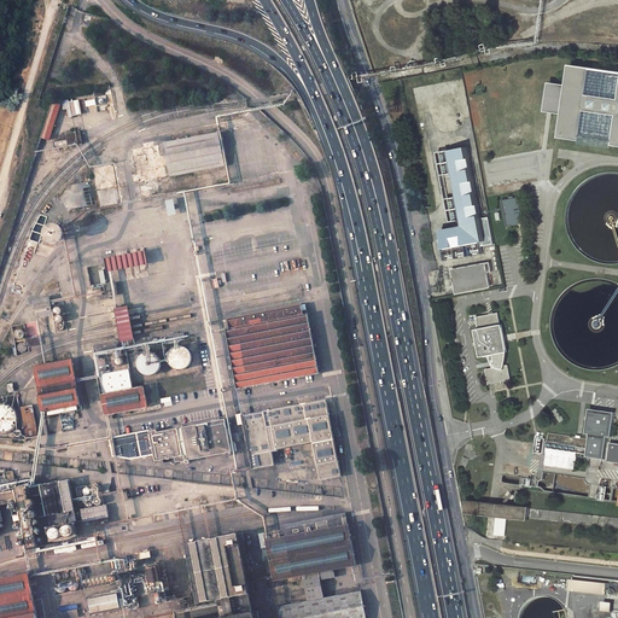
[(617,75),(576,69),(572,95),(566,94),(564,104),(570,105),(566,130),(617,138),(617,75)]
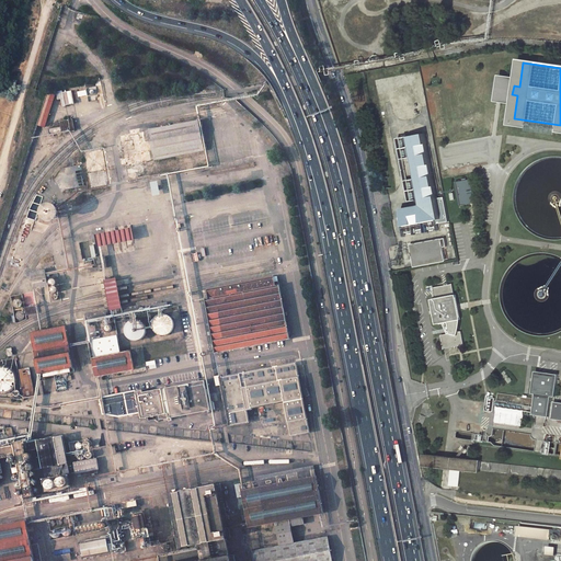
[(86,88),(88,102),(95,100),(94,98),(98,98),(95,86),(86,88)]
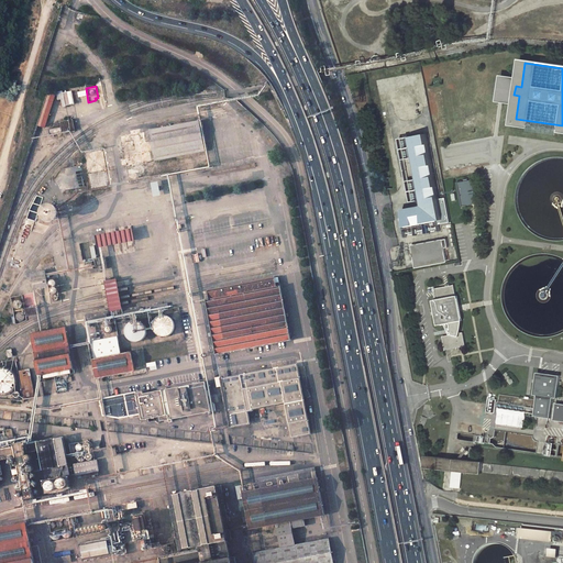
[(74,105),(70,91),(63,94),(65,106),(74,105)]
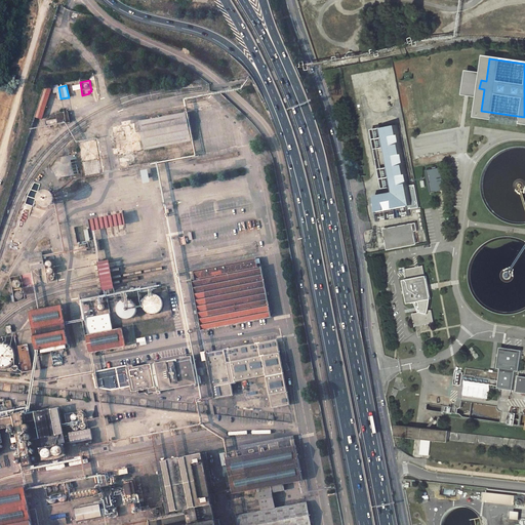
[(41,119),(50,88),(45,86),(35,117),(41,119)]
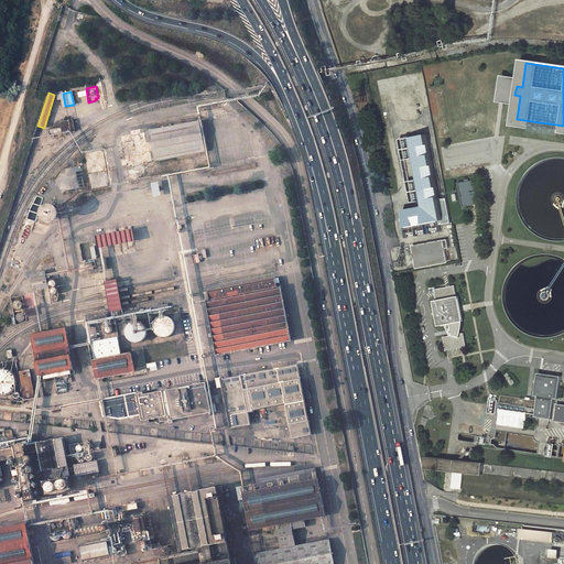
[(154,162),(205,153),(199,121),(149,130),(154,162)]
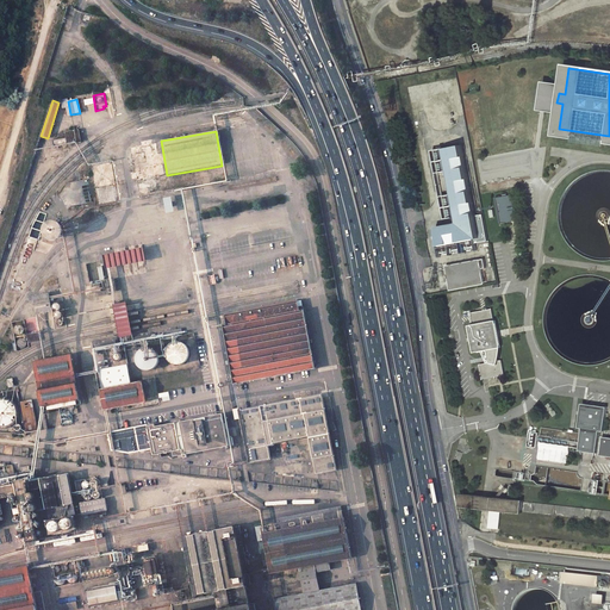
[(55,147),(76,143),(74,132),(66,134),(54,141),(55,147)]
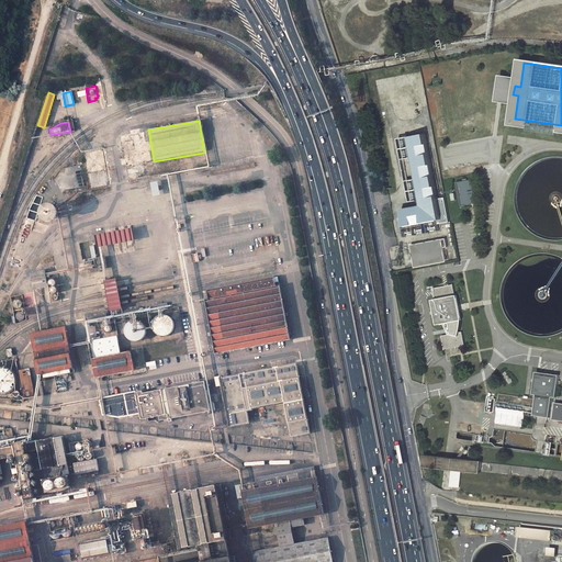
[(122,150),(125,164),(144,159),(149,158),(147,150),(142,150),(141,142),(145,141),(143,131),(120,135),(121,141),(114,142),(116,152),(122,150)]
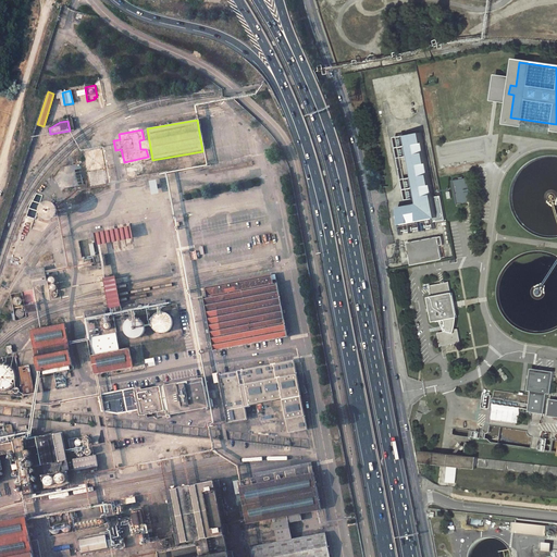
[(422,133),(406,136),(417,198),(418,202),(418,203),(398,207),(398,210),(401,224),(433,219),(434,222),(446,220),(442,196),(434,197),(422,133)]
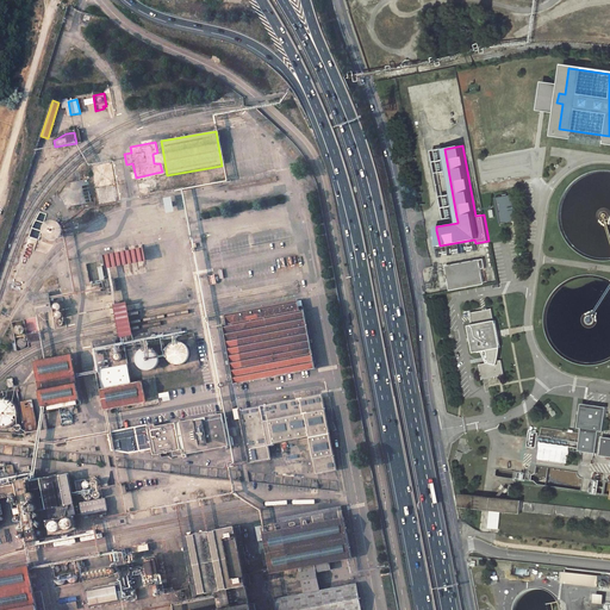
[(92,165),(101,205),(117,201),(112,181),(116,181),(112,161),(92,165)]
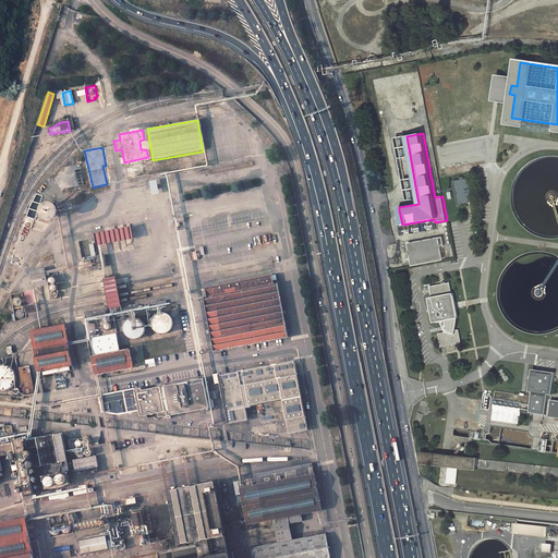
[(557,235),(557,158),(550,156),(535,159),(526,162),(516,173),(510,184),(508,198),(512,215),(520,227),(534,235),(552,239),(557,235)]
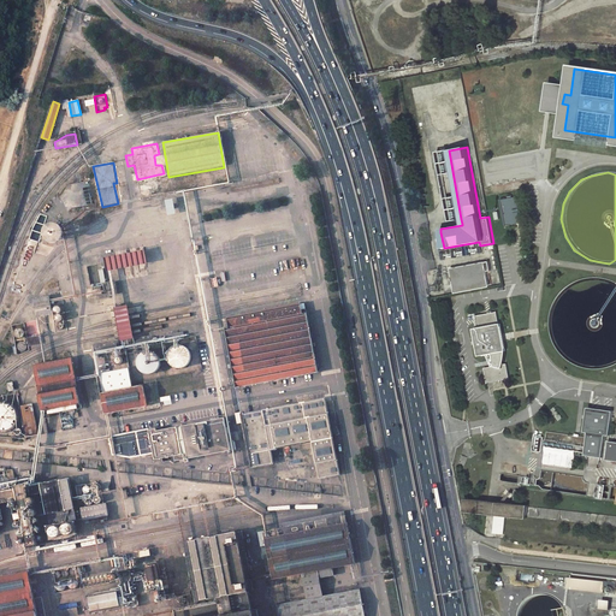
[(88,182),(70,185),(73,207),(92,203),(88,182)]
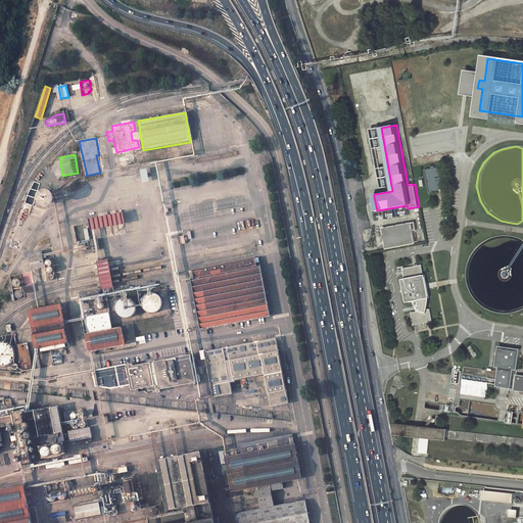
[(127,158),(119,160),(120,169),(128,167),(127,158)]
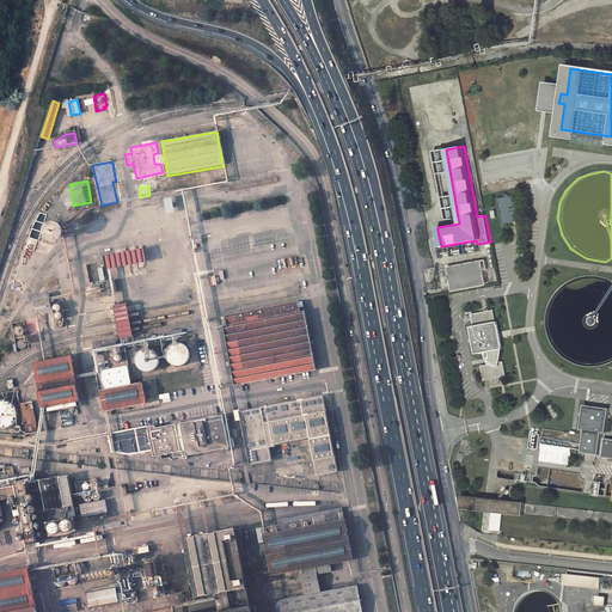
[(514,197),(496,201),(501,226),(519,222),(514,197)]
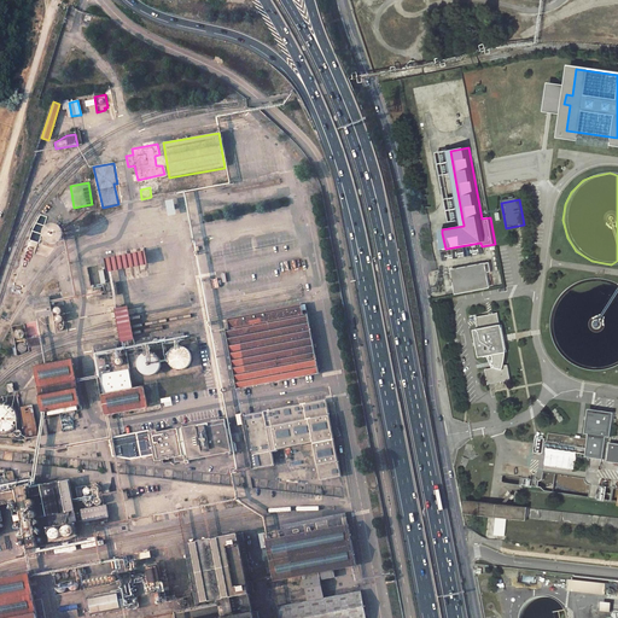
[(40,242),(48,214),(41,213),(33,227),(29,238),(40,242)]
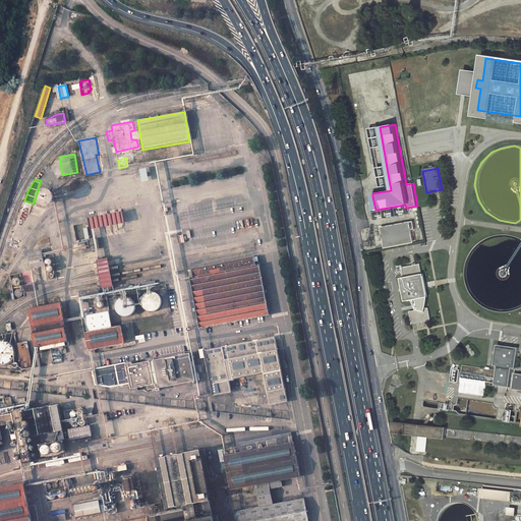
[(46,186),(45,186),(44,187),(42,187),(41,189),(40,190),(39,191),(38,193),(38,194),(38,196),(39,198),(39,199),(40,201),(42,203),(43,204),(45,205),(47,205),(48,205),(50,205),(52,204),(53,203),(54,201),(55,199),(56,198),(56,196),(56,194),(56,192),(55,191),(54,189),(53,188),(51,187),(50,186),(48,186),(46,186)]
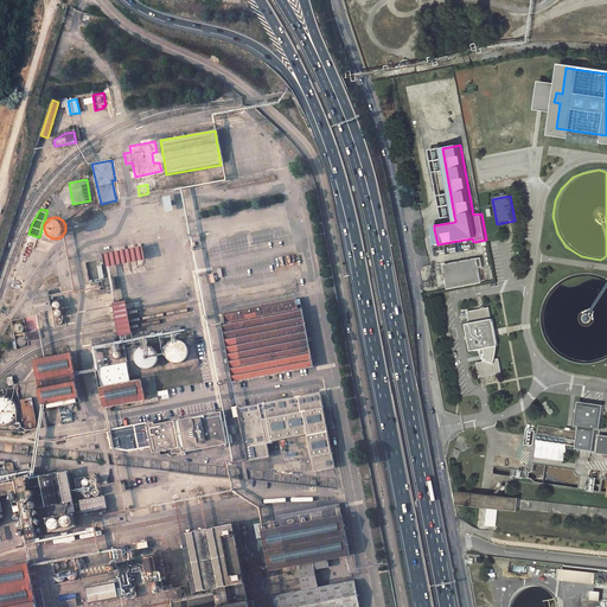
[(107,264),(144,257),(141,246),(104,254),(107,264)]
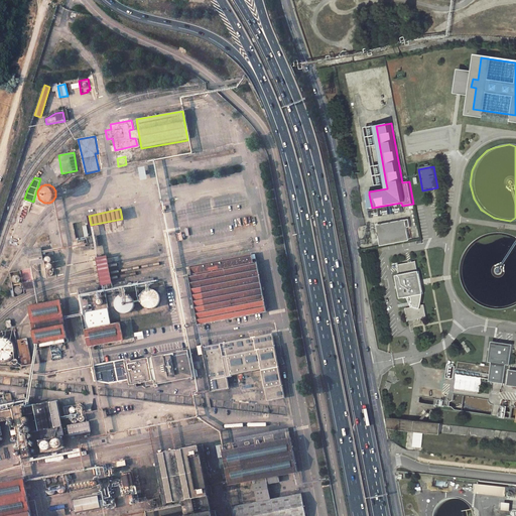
[(85,235),(81,220),(73,222),(76,238),(85,235)]
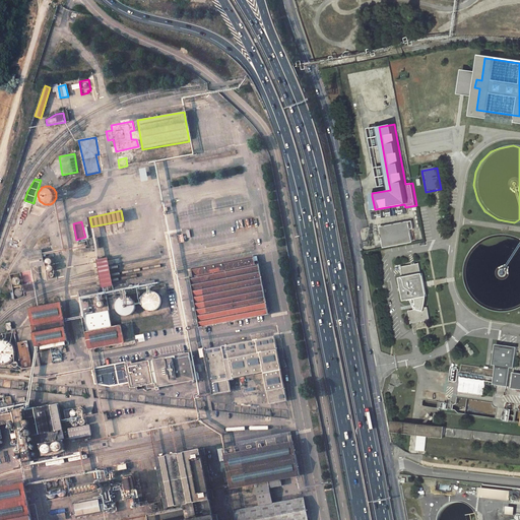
[(384,246),(412,241),(408,221),(381,226),(384,246)]
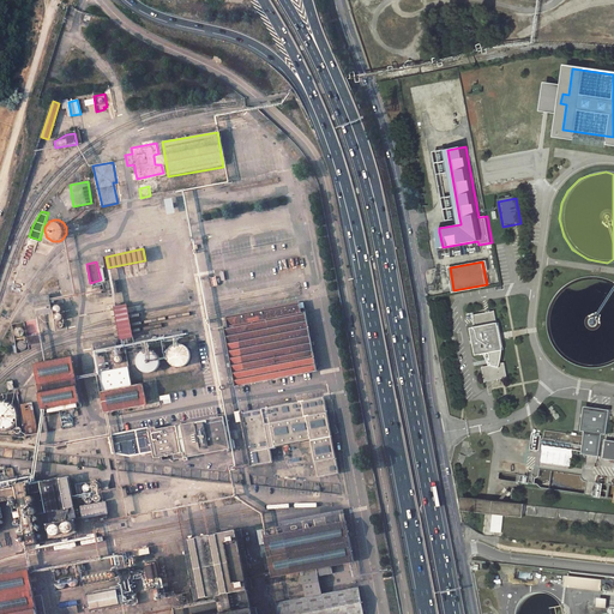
[(612,361),(613,359),(613,282),(609,280),(593,276),(577,278),(567,283),(555,294),(548,306),(546,321),(551,339),(560,353),(575,362),(595,366),(612,361)]
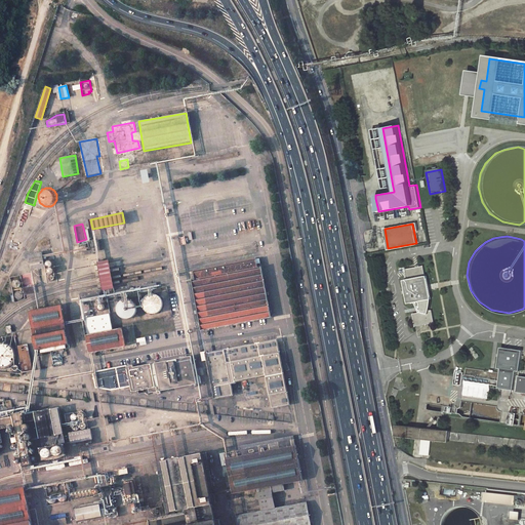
[(91,240),(93,250),(99,248),(97,239),(91,240)]
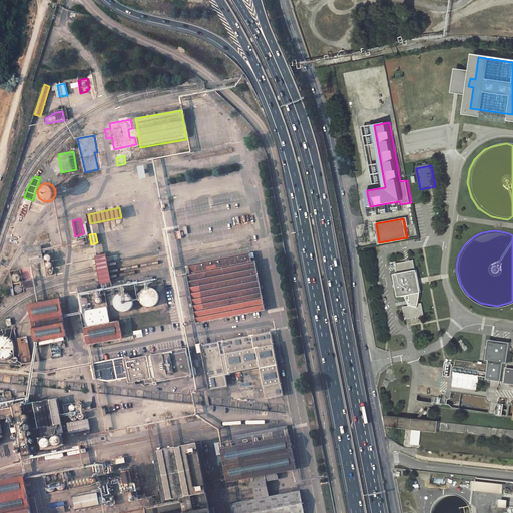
[(41,245),(29,247),(32,262),(44,260),(41,245)]
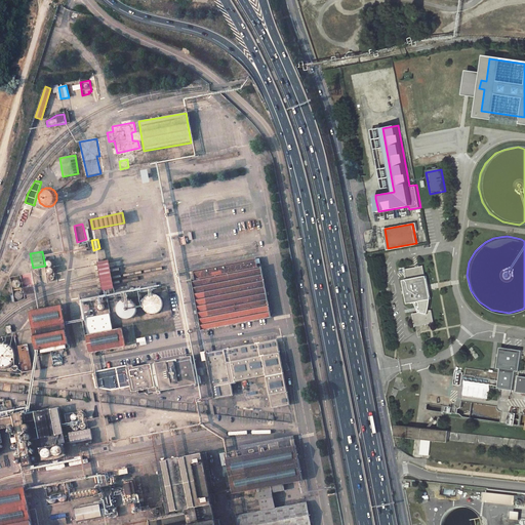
[(255,257),(190,271),(201,329),(252,318),(253,322),(258,321),(257,317),(270,315),(260,266),(257,267),(256,260),(255,259),(255,257)]
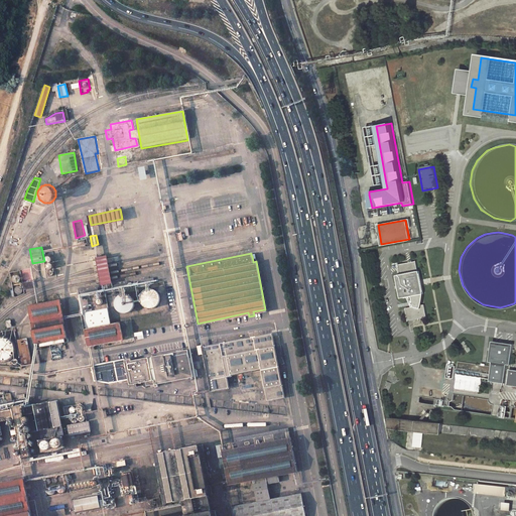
[(55,273),(51,254),(44,255),(47,274),(55,273)]
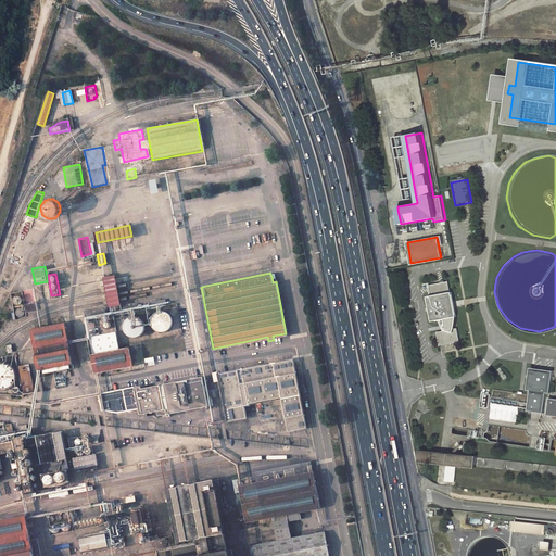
[(449,281),(429,286),(431,297),(430,297),(436,320),(441,319),(446,332),(440,333),(442,344),(462,340),(456,316),(458,316),(453,291),(451,292),(449,281)]
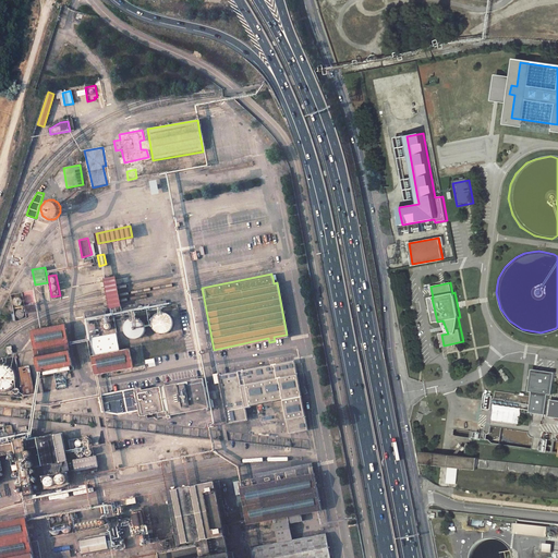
[(9,293),(14,320),(20,319),(26,315),(25,311),(36,308),(35,301),(24,303),(22,291),(9,293)]
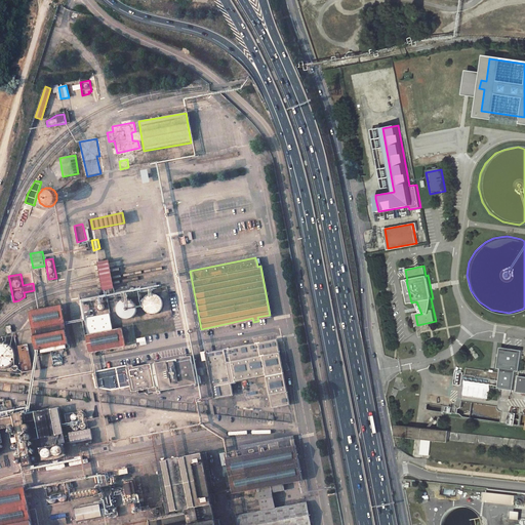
[(165,285),(130,291),(129,287),(114,289),(115,294),(98,298),(97,291),(83,294),(85,303),(89,303),(92,316),(84,317),(87,333),(84,333),(88,351),(123,344),(119,327),(113,328),(112,325),(170,313),(165,285)]
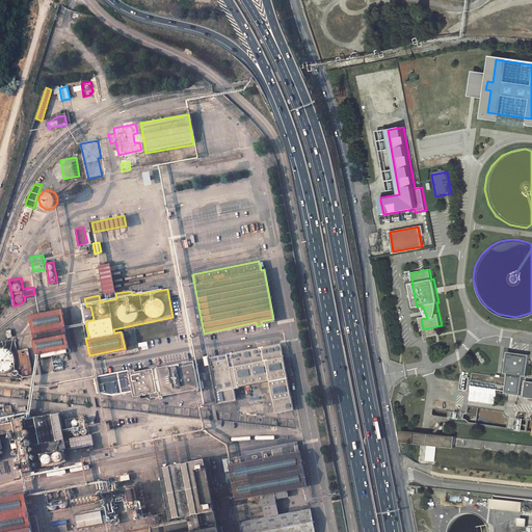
[(29,317),(36,353),(69,347),(61,310),(29,317)]
